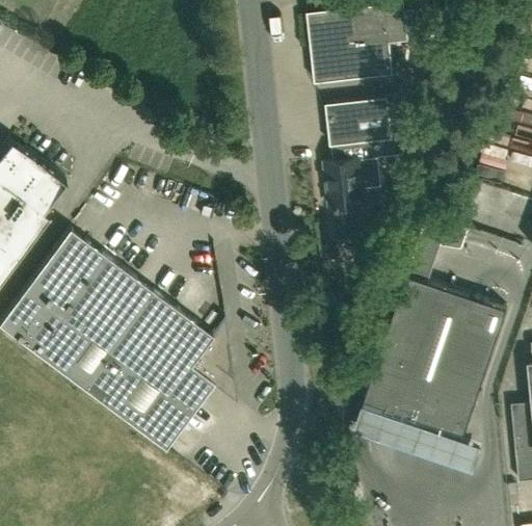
[(393,77),(390,46),(408,43),(404,4),(386,7),(307,16),(315,85),(393,77)]
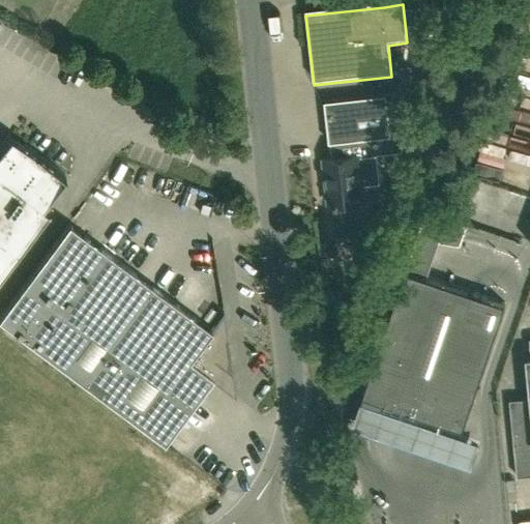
[(386,99),(325,108),(330,148),(334,148),(385,142),(391,141),(406,139),(420,95),(386,99)]
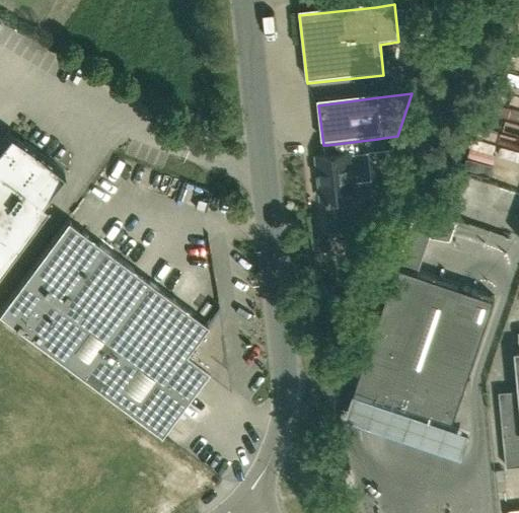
[(329,160),(316,162),(321,205),(327,204),(327,208),(331,207),(330,204),(357,201),(355,186),(370,184),(367,157),(379,156),(391,154),(397,136),(383,138),(377,139),(327,145),(329,160)]
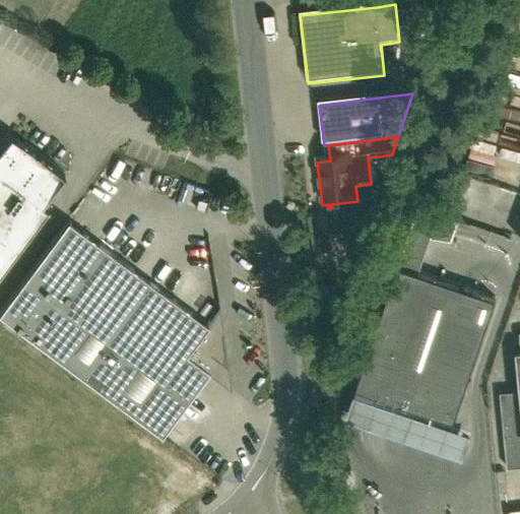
[(0,278),(47,217),(41,213),(66,178),(10,138),(0,152),(0,278)]
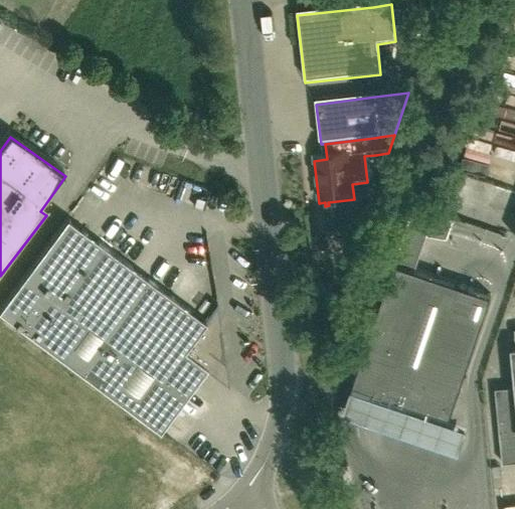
[(441,215),(445,203),(442,203),(420,195),(416,207),(436,213),(441,215)]
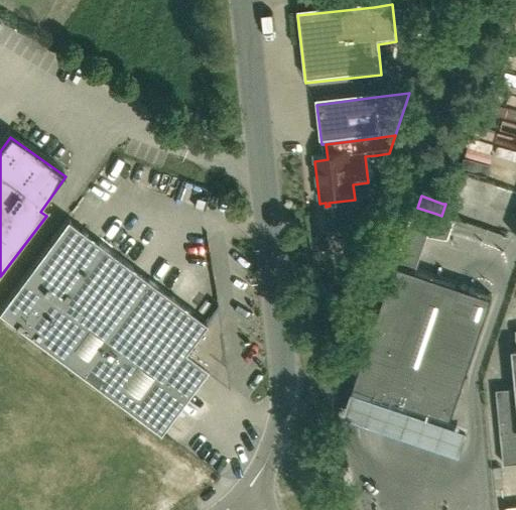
[(450,423),(492,301),(415,275),(434,219),(414,212),(353,390),(373,397),(373,398),(392,404),(392,403),(450,423)]
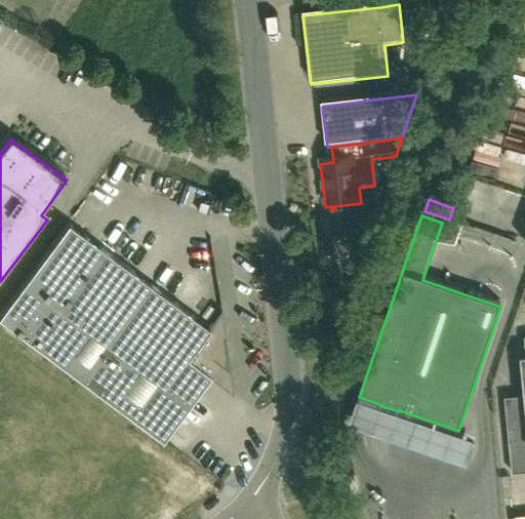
[(231,376),(226,372),(228,369),(230,365),(230,361),(230,357),(229,353),(228,349),(225,345),(221,343),(225,337),(221,316),(209,332),(69,228),(0,321),(0,322),(164,444),(211,382),(234,398),(231,376)]
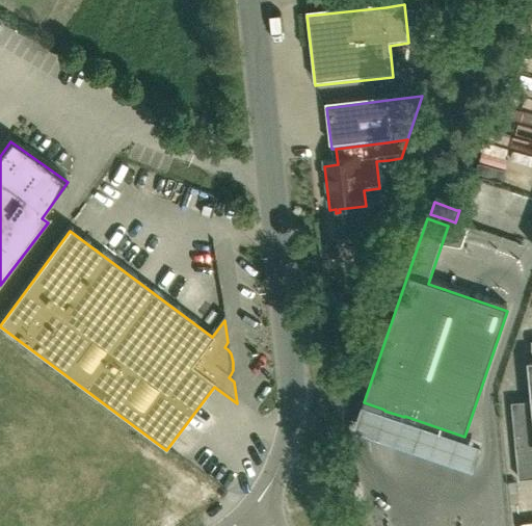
[(531,402),(512,404),(516,476),(531,475),(531,361),(530,361),(531,400),(531,402)]
